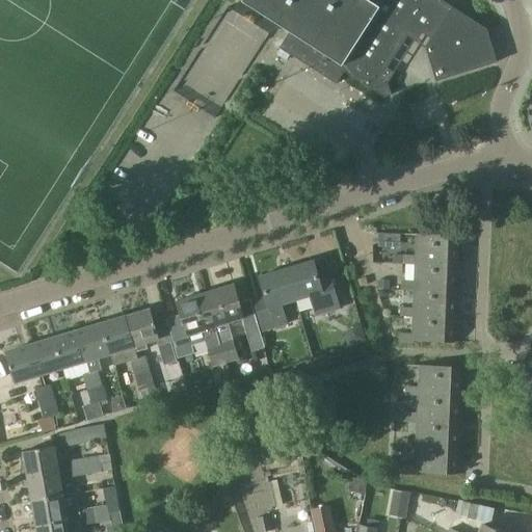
[(290,32),(281,48),(336,84),(344,71),(383,97),(392,94),(388,82),(392,76),(384,72),(411,30),(429,42),(426,47),(436,81),(497,61),(486,29),(442,0),(243,0),(243,1),(290,32)]
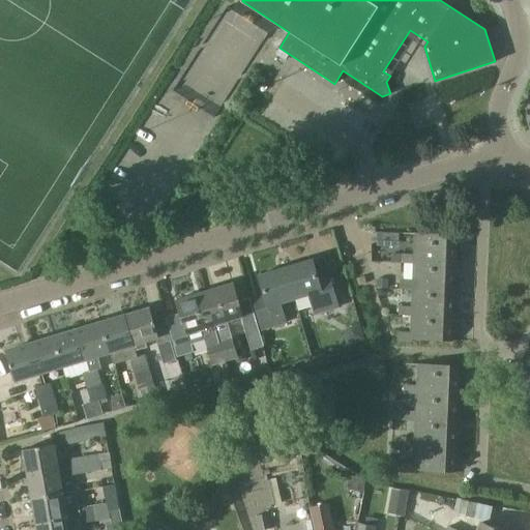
[(401,262),(413,263),(454,265),(457,234),(415,232),(414,255),(402,254),(401,262)]
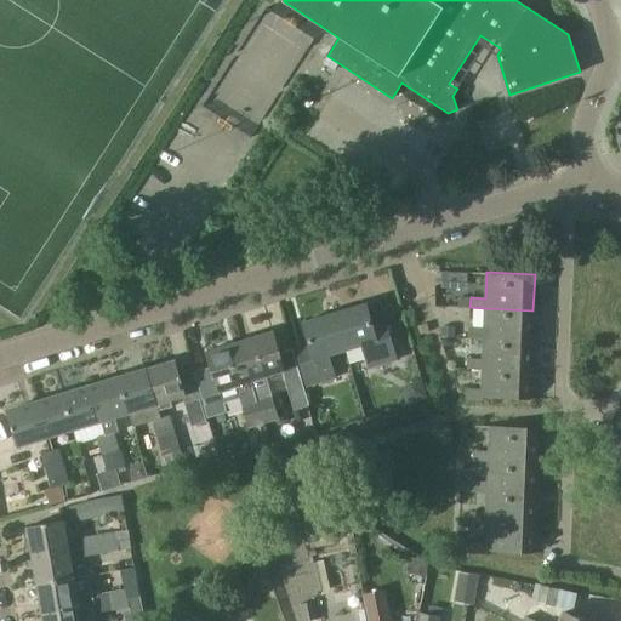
[(334,314),(345,352),(362,346),(369,369),(394,360),(383,324),(371,328),(364,306),(334,314)]
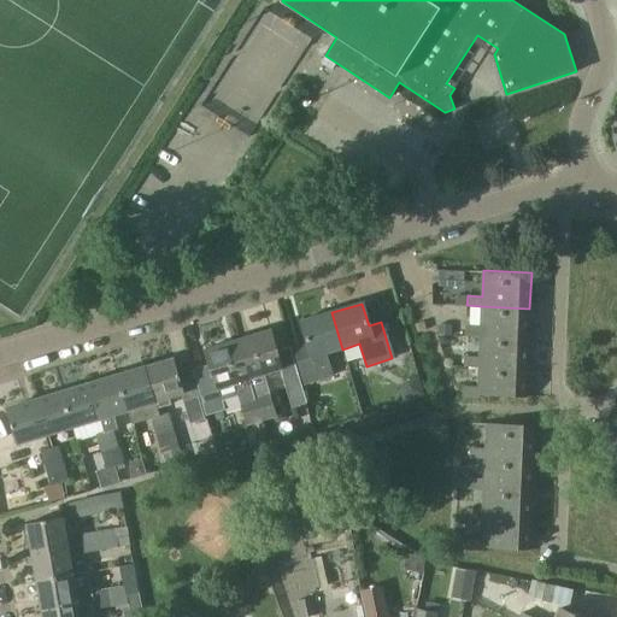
[(528,340),(529,309),(481,306),(480,327),(466,325),(465,336),(480,338),(528,340)]
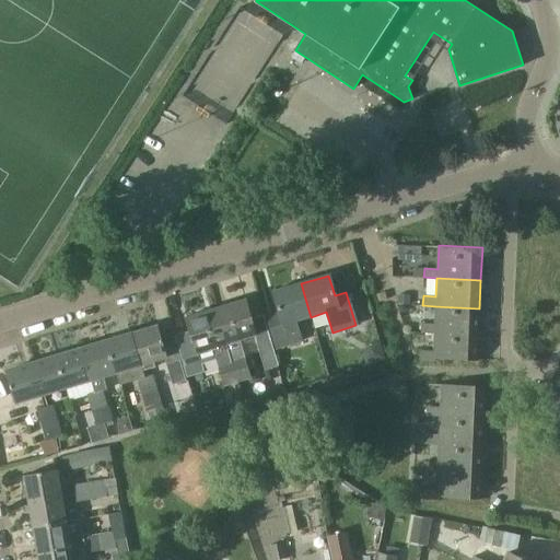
[(294,322),(311,317),(301,283),(273,291),(279,311),(266,315),(276,347),(300,340),(294,322)]
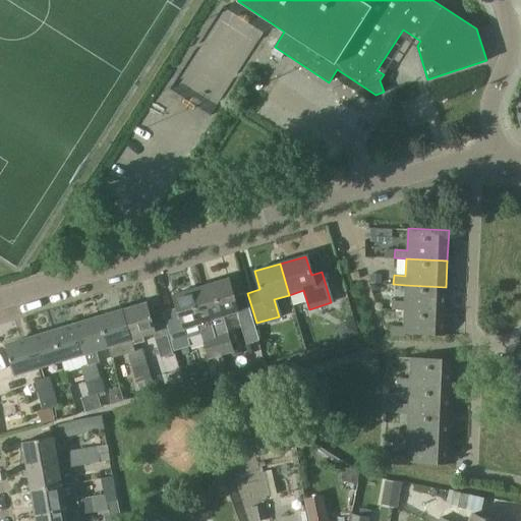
[(360,280),(357,272),(350,274),(353,282),(360,280)]
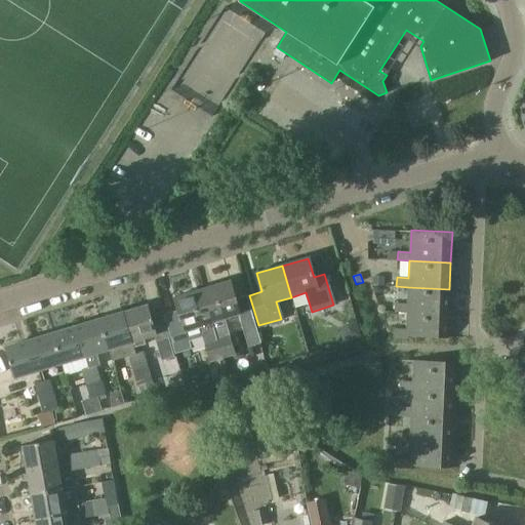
[(230,281),(202,289),(211,322),(223,319),(239,315),(235,297),(230,281)]
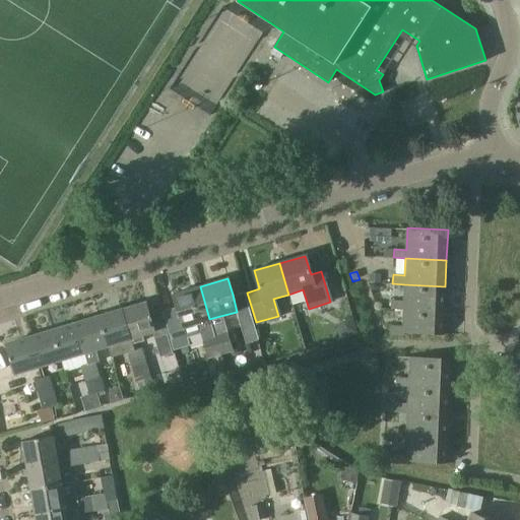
[(444,312),(445,286),(404,284),(404,302),(392,301),(391,310),(403,310),(444,312)]
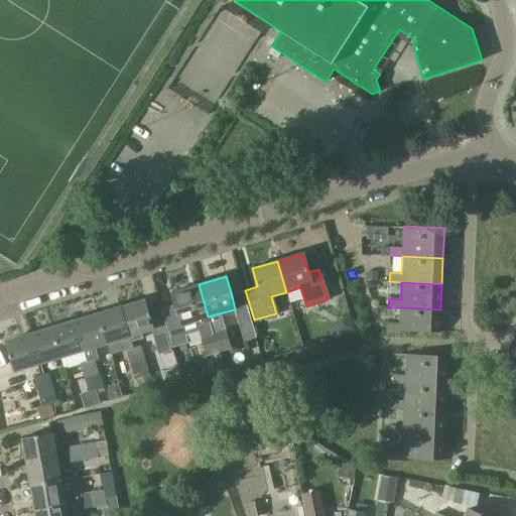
[(175,305),(162,309),(173,348),(175,347),(188,343),(186,336),(201,332),(198,320),(208,316),(199,284),(171,292),(175,305)]
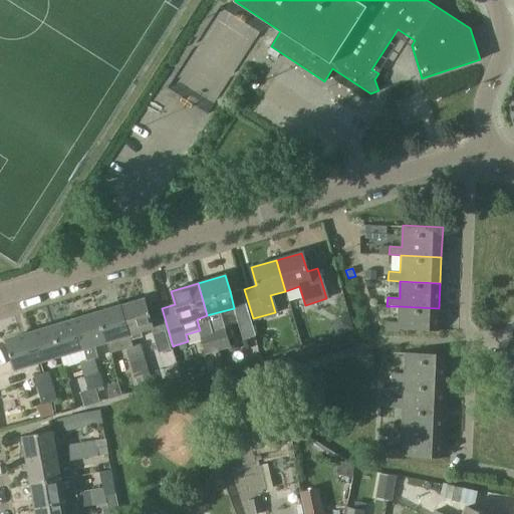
[(143,337),(142,331),(154,328),(145,298),(121,306),(130,335),(132,340),(143,337)]
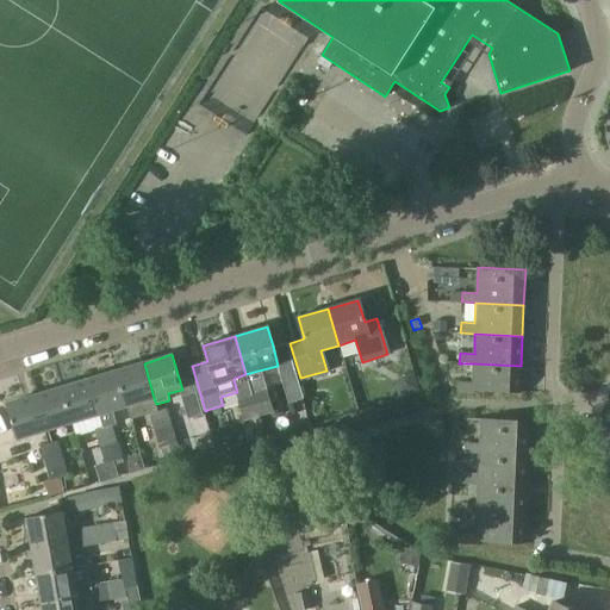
[(126,406),(154,398),(144,363),(117,371),(126,406)]
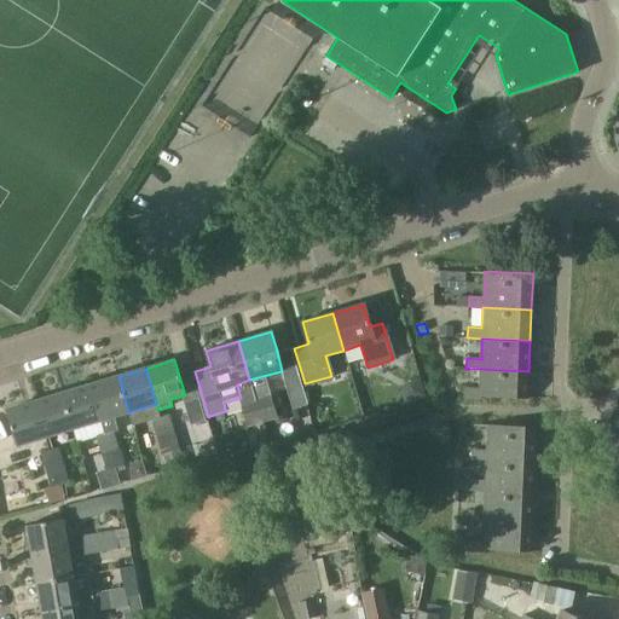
[(527,398),(528,371),(480,369),(480,389),(466,388),(466,398),(481,399),(481,395),(527,398)]
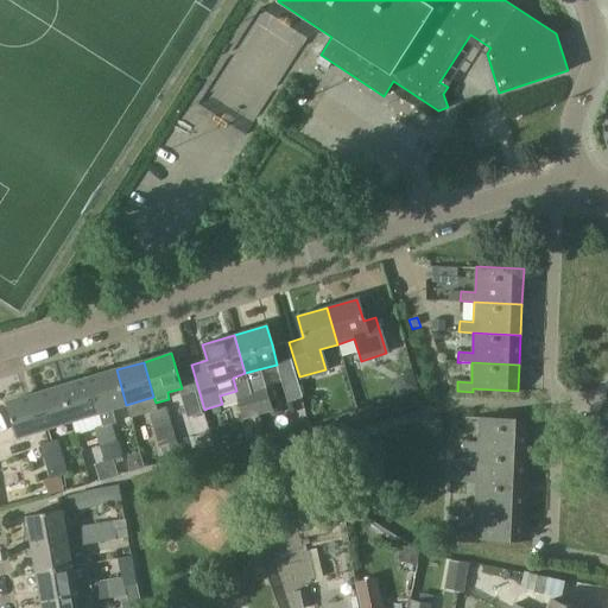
[(293,368),(279,372),(287,399),(301,396),(297,381),(293,368)]
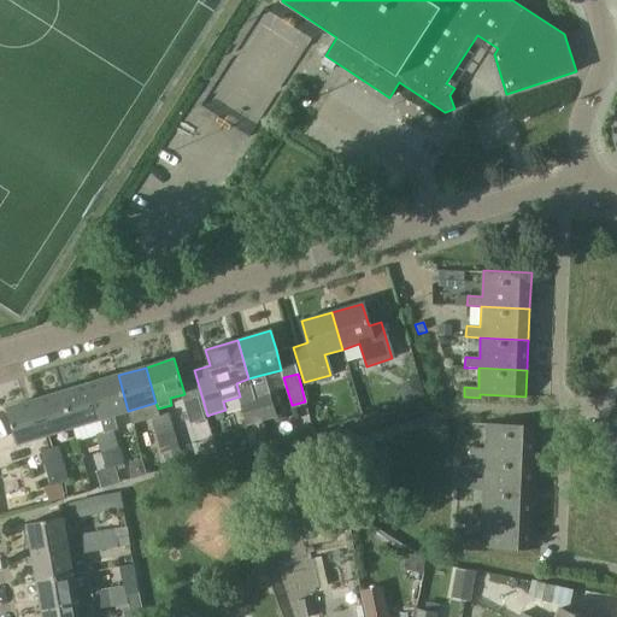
[(112,416),(128,411),(118,375),(90,383),(101,419),(105,433),(94,436),(100,456),(118,450),(112,432),(117,429),(112,416)]
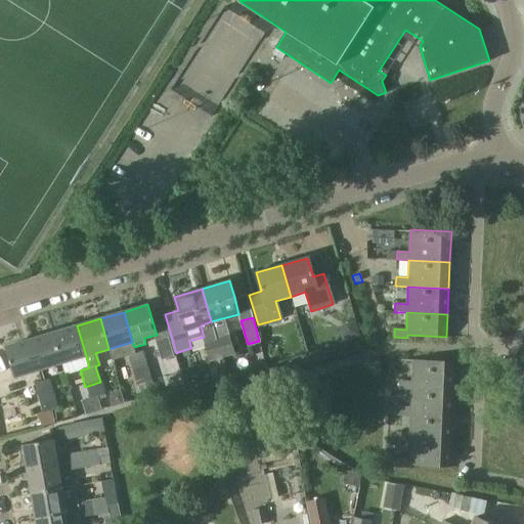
[(61,363),(86,356),(77,325),(52,334),(61,363)]
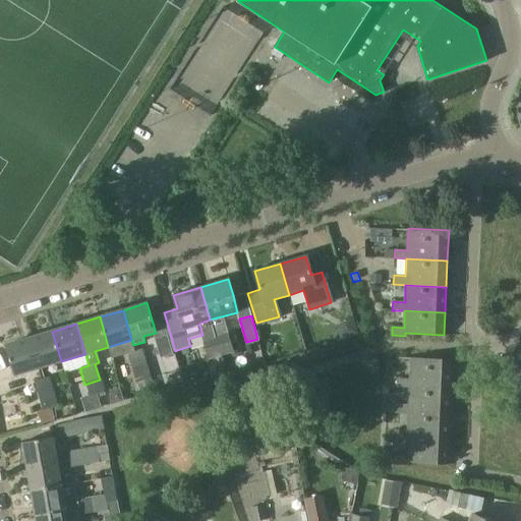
[(37,368),(61,361),(52,332),(27,339),(37,368)]
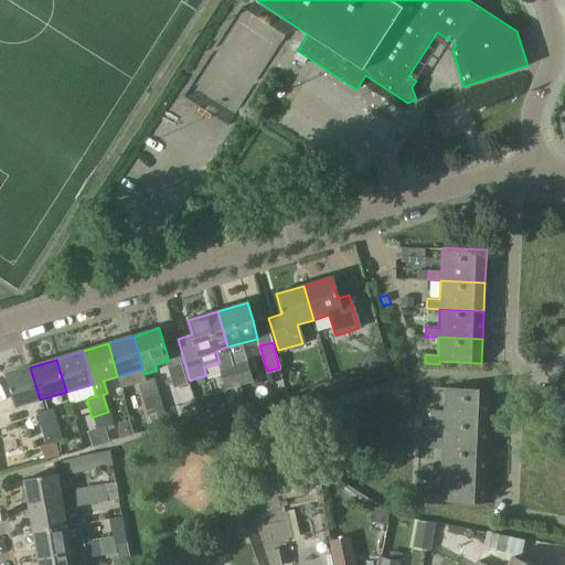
[(245,360),(233,363),(240,386),(252,383),(245,360)]
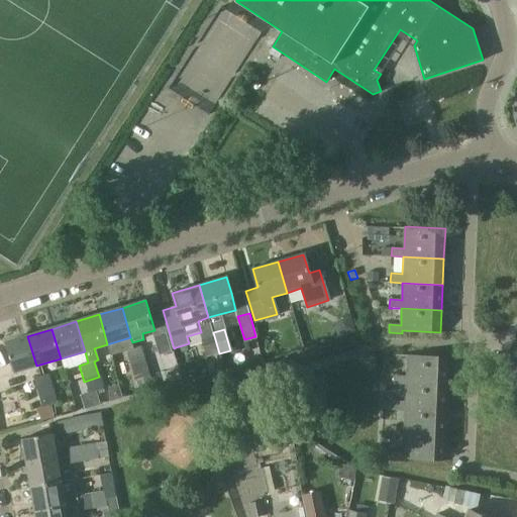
[(213,332),(202,335),(208,356),(219,353),(213,332)]
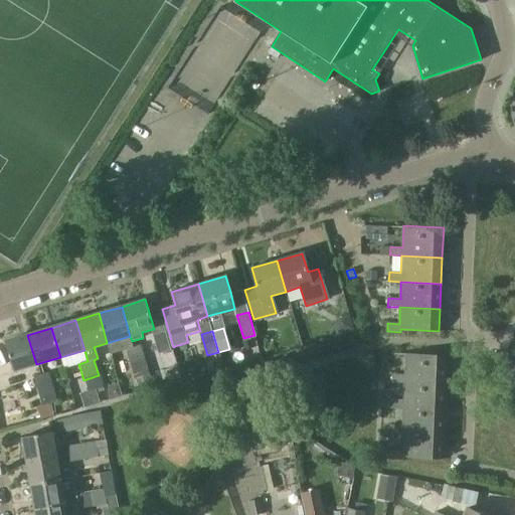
[(166,332),(156,334),(161,352),(171,349),(166,332)]
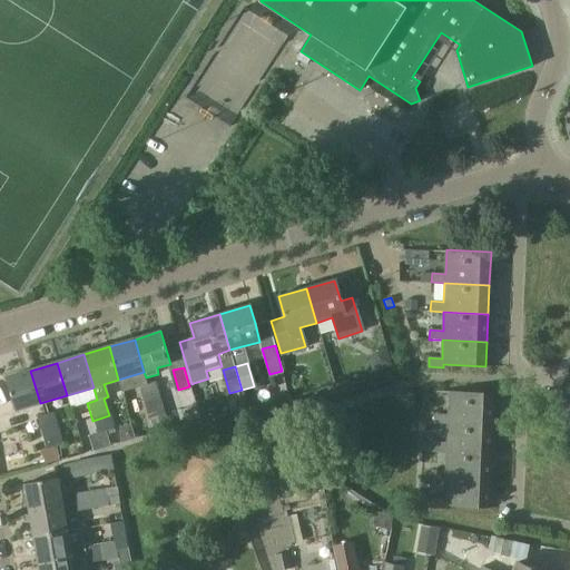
[(16,411),(40,403),(30,371),(6,377),(16,411)]
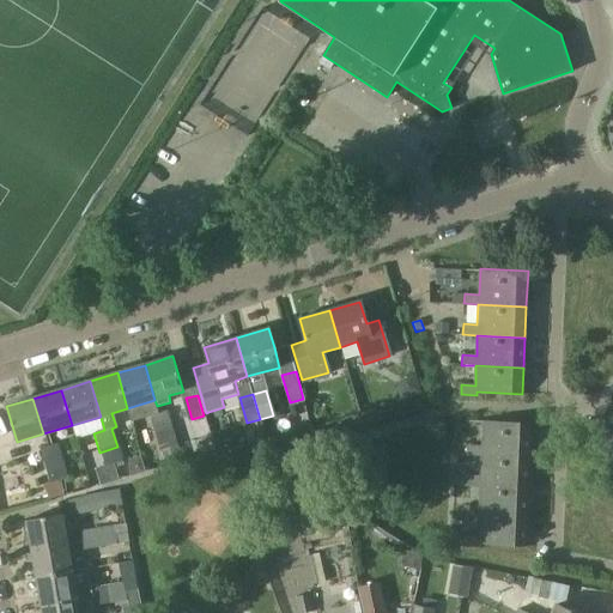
[(155,436),(171,431),(167,412),(150,417),(155,436)]
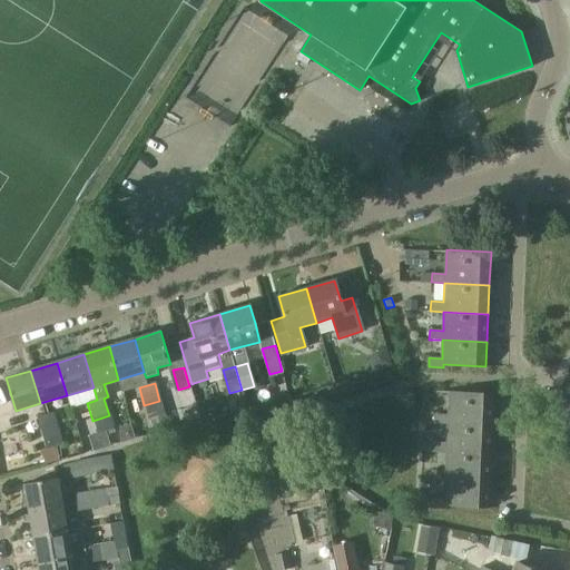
[(435,423),(449,424),(491,426),(493,393),(450,391),(449,414),(435,414),(435,423)]
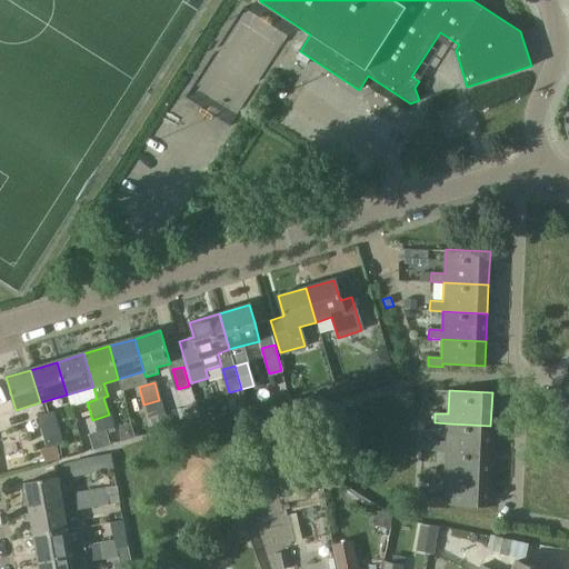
[(159,400),(143,405),(148,418),(157,415),(163,413),(159,400)]
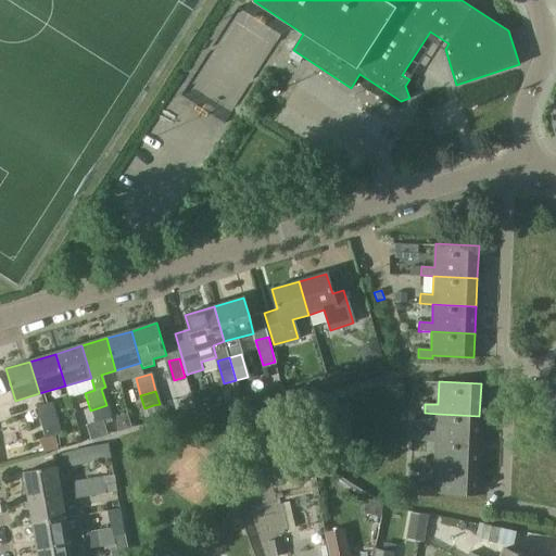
[(555,401),(544,420),(555,428),(555,401)]
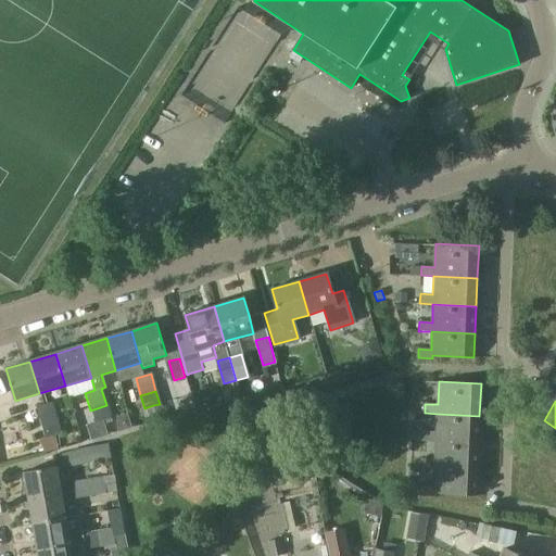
[(50,404),(43,406),(53,434),(60,432),(50,404)]
